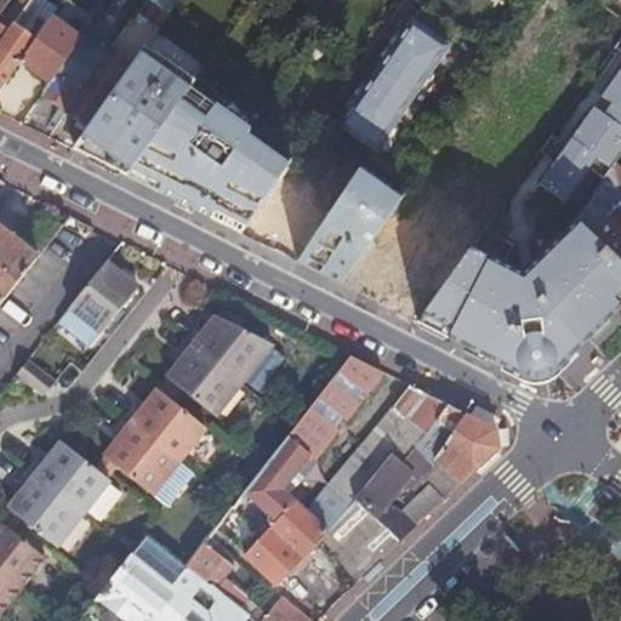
[(0,0),(0,43),(13,24),(0,13),(0,12),(9,0),(0,0)]
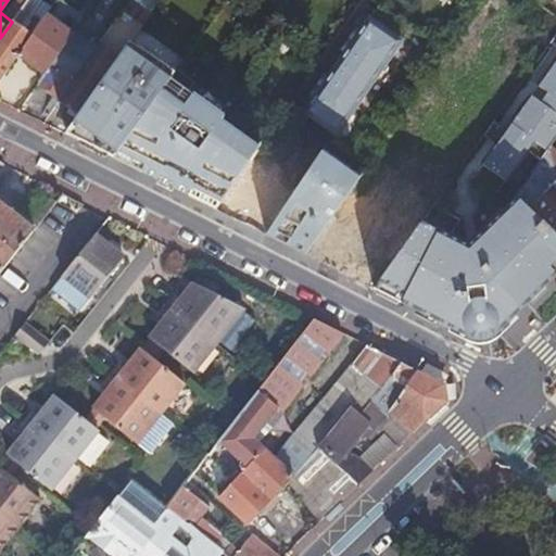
[(38,0),(27,0),(12,22),(25,30),(34,16),(40,21),(41,22),(46,15),(50,9),(38,0)]
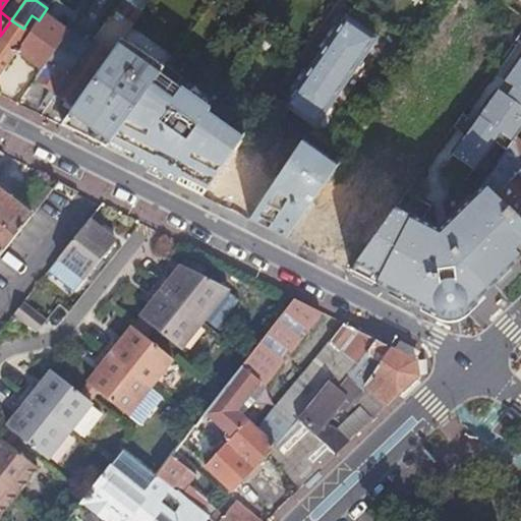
[(78,33),(93,42),(120,0),(100,0),(98,4),(99,5),(94,12),(93,11),(78,33)]
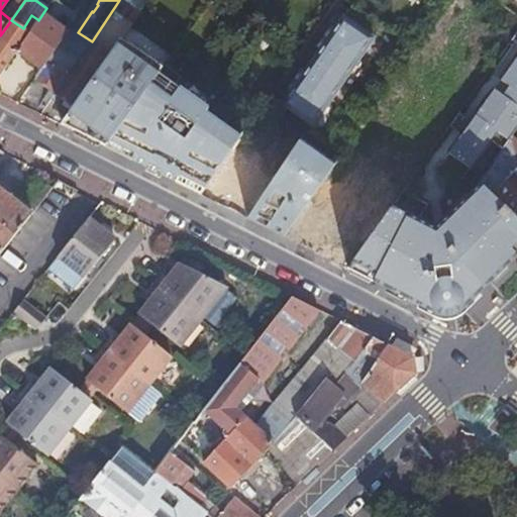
[(37,19),(14,52),(41,70),(63,39),(68,31),(42,14),(38,20),(37,19)]
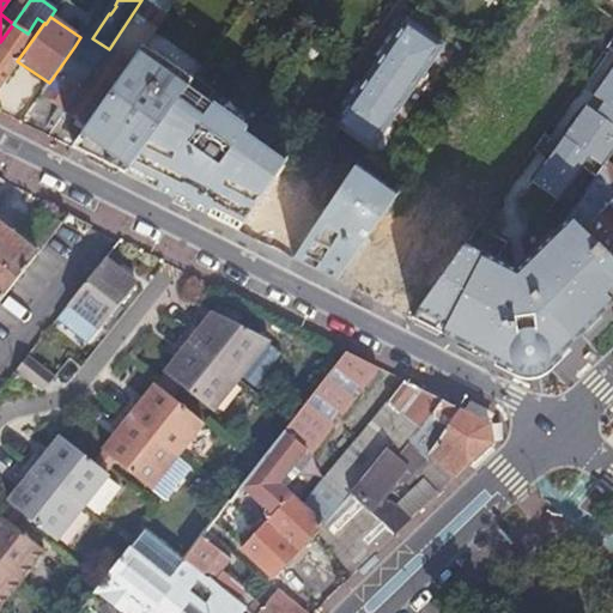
[(0,85),(17,61),(44,23),(37,18),(28,34),(13,24),(0,42),(0,85)]
